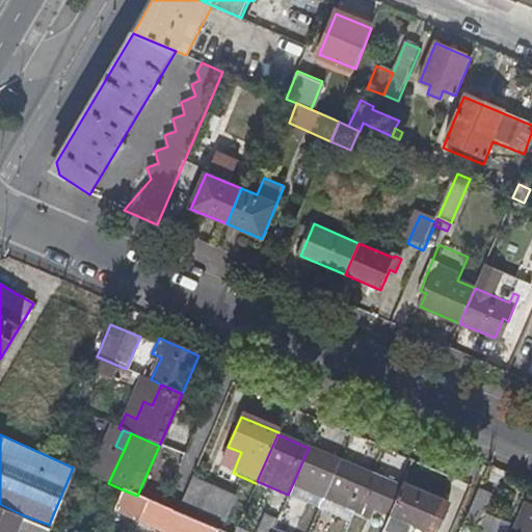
[(90,475),(108,483),(124,450),(115,446),(105,442),(90,475)]
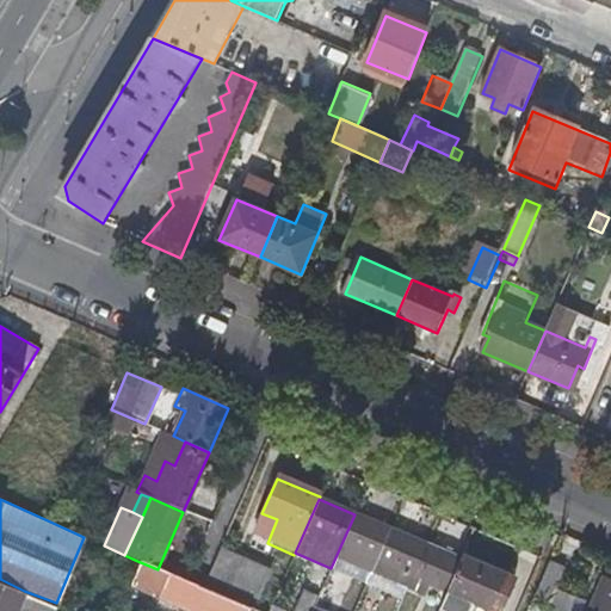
[(389,529),(355,514),(331,568),(365,582),(374,563),(389,529)]
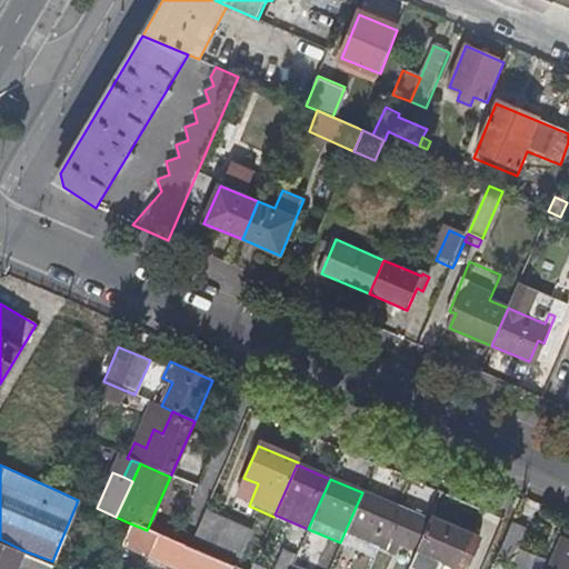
[(395,508),(362,492),(348,525),(360,530),(356,539),(377,549),(395,508)]
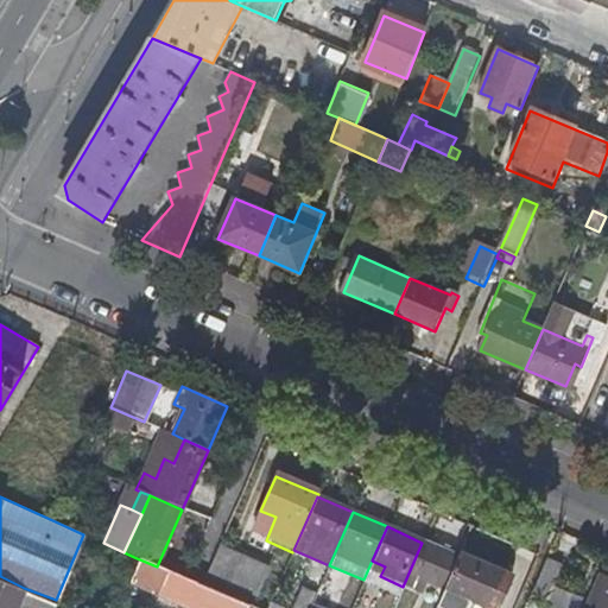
[(422,543),(403,587),(424,595),(429,586),(443,591),(457,557),(422,543)]
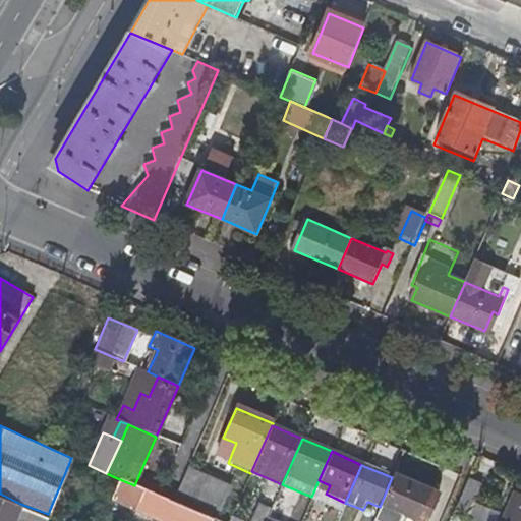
[(230,487),(185,468),(176,490),(200,501),(198,505),(219,514),(230,487)]
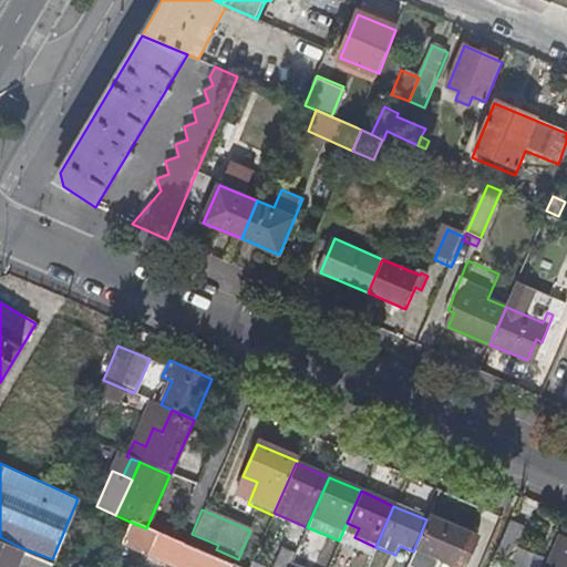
[(463,566),(475,542),(426,519),(413,552),(405,566),(434,566),(436,562),(449,566),(463,566)]
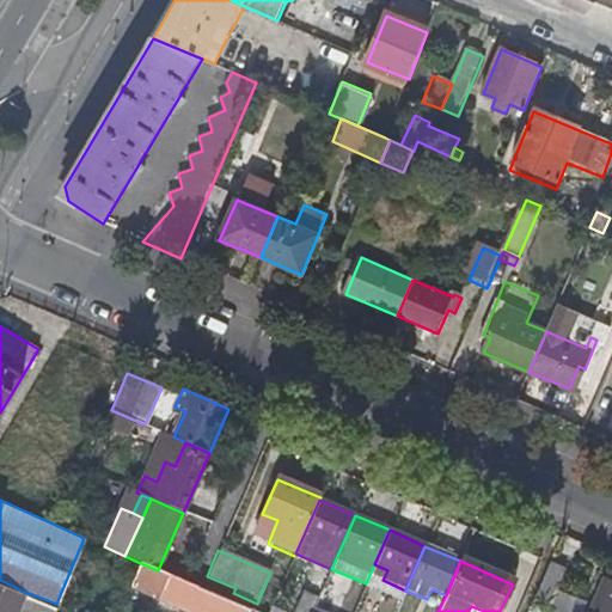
[(158,570),(138,562),(128,586),(190,611),(249,611),(250,610),(185,582),(158,570)]
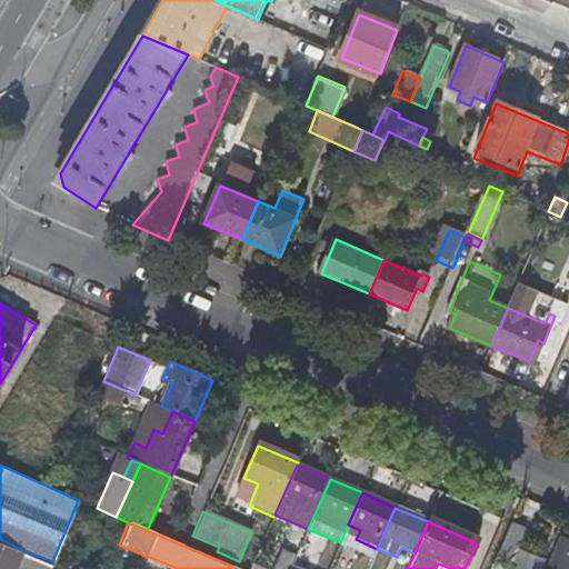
[(517,529),(509,525),(495,559),(502,562),(510,566),(525,531),(517,529)]
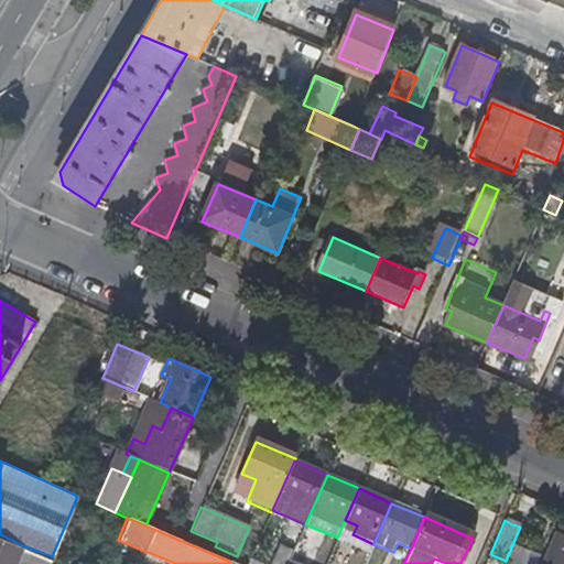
[(217,542),(191,531),(188,535),(215,546),(217,542)]
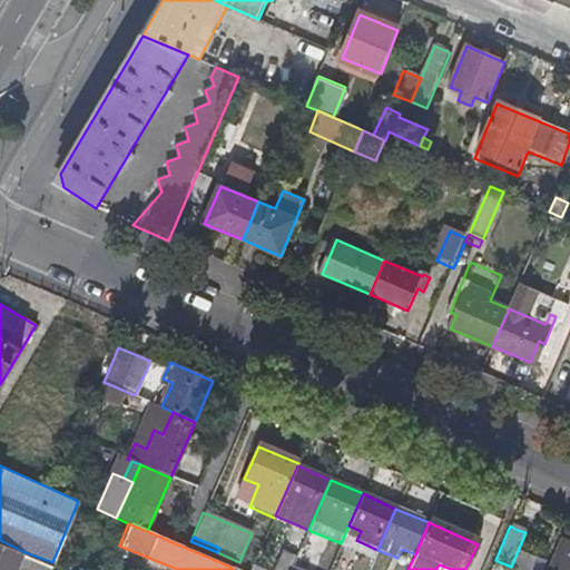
[(0,569),(15,569),(22,551),(0,540),(0,569)]
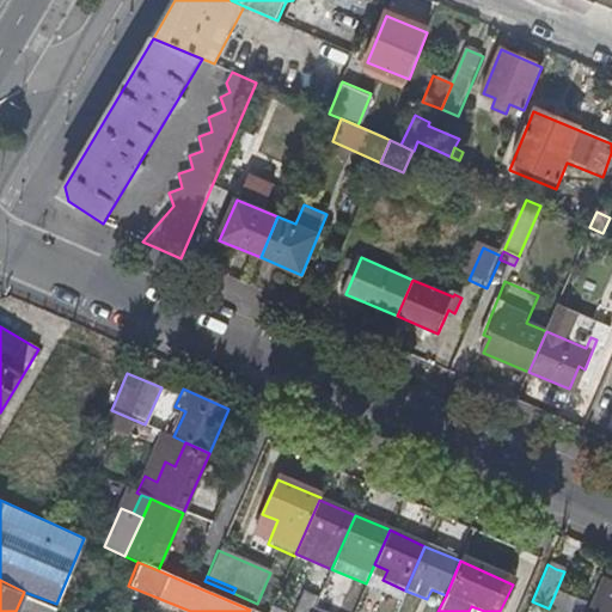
[(611,611),(611,585),(601,581),(587,611),(611,611)]
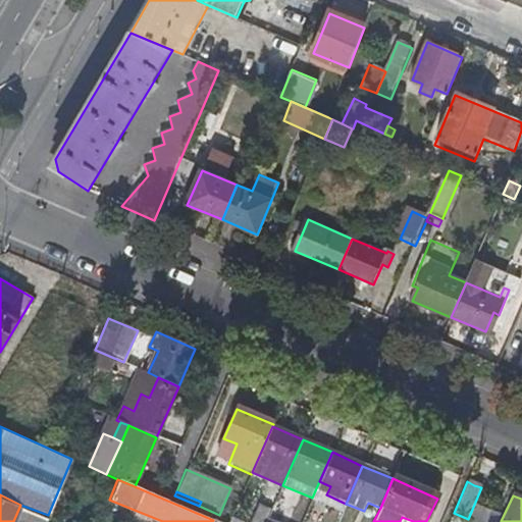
[(257,505),(249,521),(263,521),(268,510),(257,505)]
